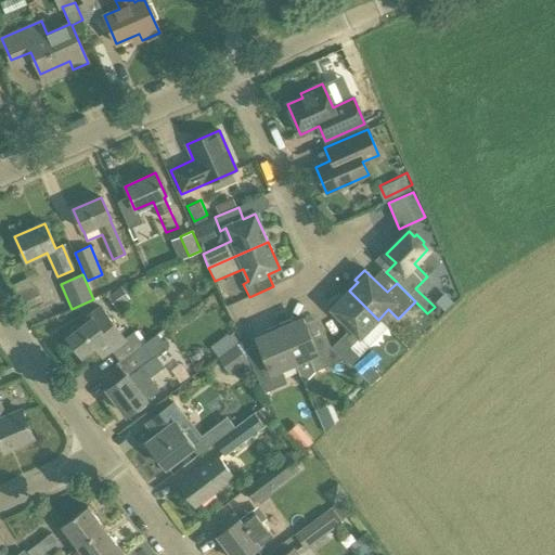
[(23,311),(43,302),(38,288),(17,297),(23,311)]
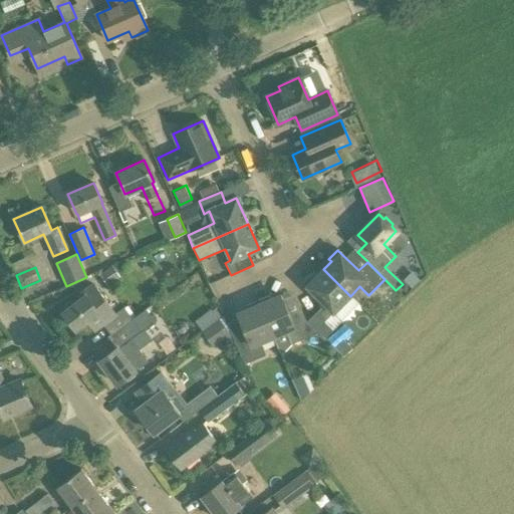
[(324,321),(350,296),(323,269),(315,277),(313,275),(302,282),(323,305),(306,321),(318,333),(324,338),(332,330),(324,321)]
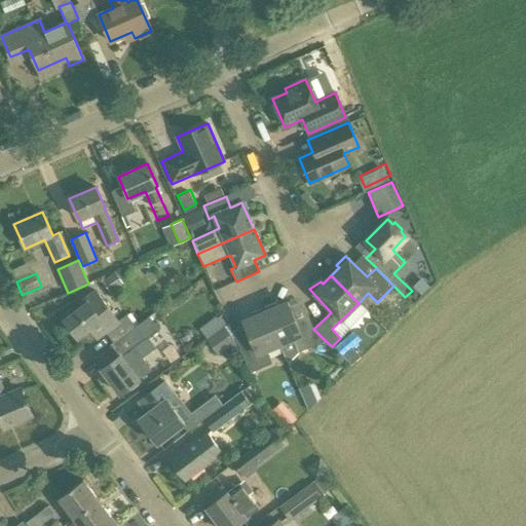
[(114,343),(136,327),(126,315),(118,322),(95,289),(82,298),(85,303),(64,320),(77,338),(89,329),(97,338),(106,332),(114,342),(114,343)]
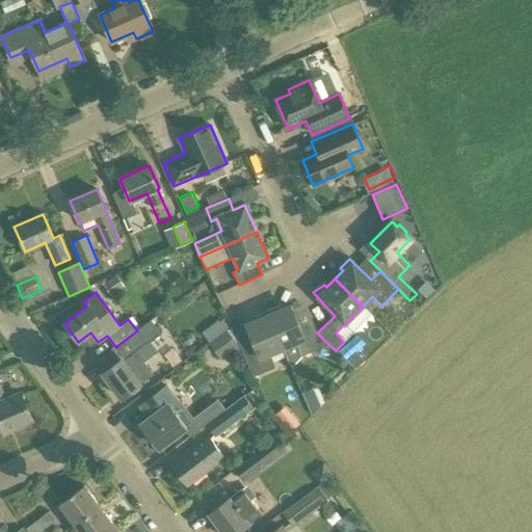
[(294,364),(301,356),(329,345),(317,333),(315,329),(311,321),(298,326),(290,306),(282,310),(277,307),(266,312),(283,348),(290,366),(294,364)]
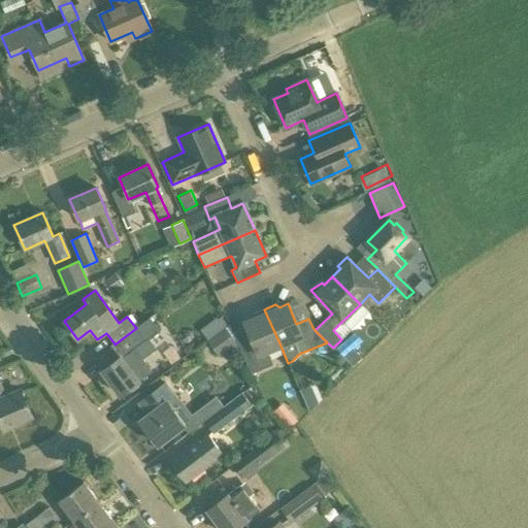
[(267,351),(281,345),(264,309),(253,314),(252,319),(243,322),(253,342),(239,349),(251,374),(272,365),(267,351)]
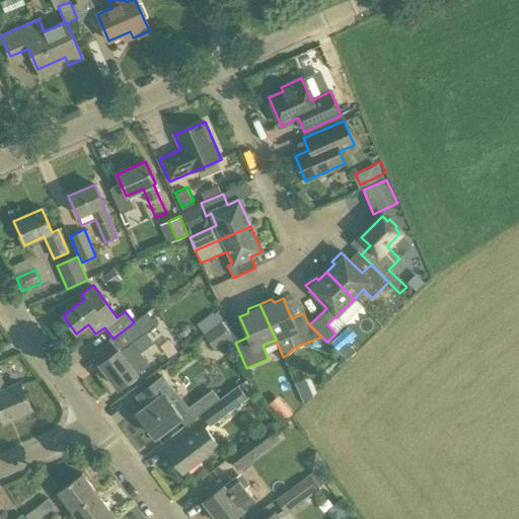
[(113,339),(110,341),(118,351),(99,365),(118,389),(137,374),(127,361),(139,352),(153,370),(171,357),(164,347),(158,352),(151,343),(153,341),(146,330),(142,334),(134,322),(113,339)]
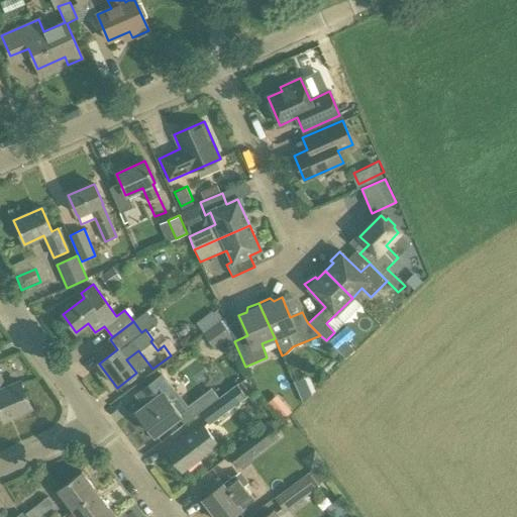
[(225,351),(235,344),(232,336),(220,321),(203,333),(215,349),(221,345),(225,351)]
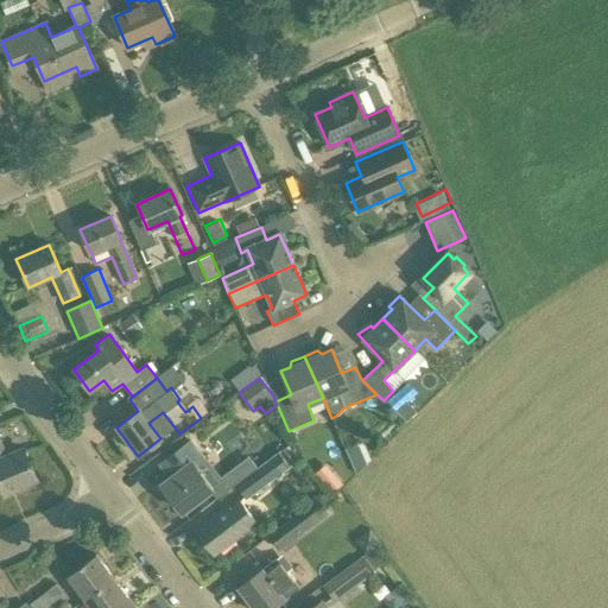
[(182,513),(213,491),(195,467),(204,460),(191,441),(159,464),(170,477),(160,485),(182,513)]
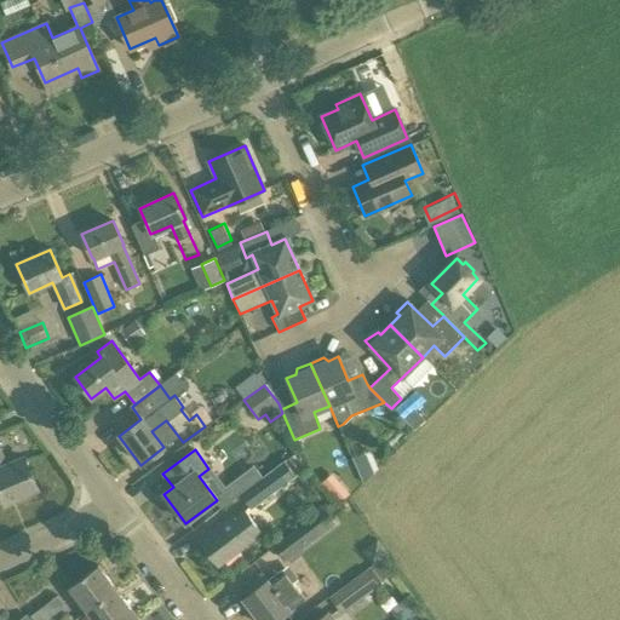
[(252,509),(297,475),(308,466),(299,449),(285,459),(287,463),(242,497),(252,509)]
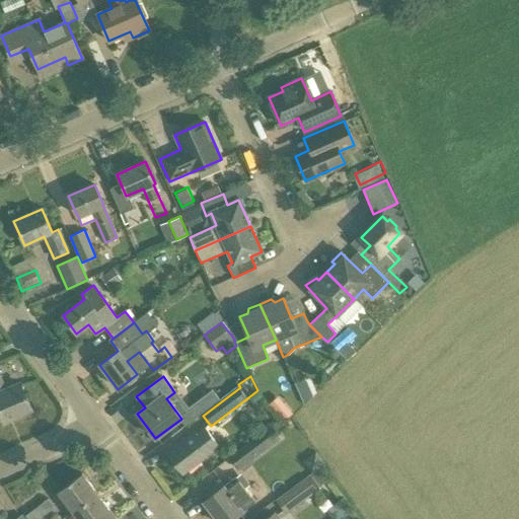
[(5,389),(0,377),(0,416),(3,423),(32,411),(20,382),(5,389)]
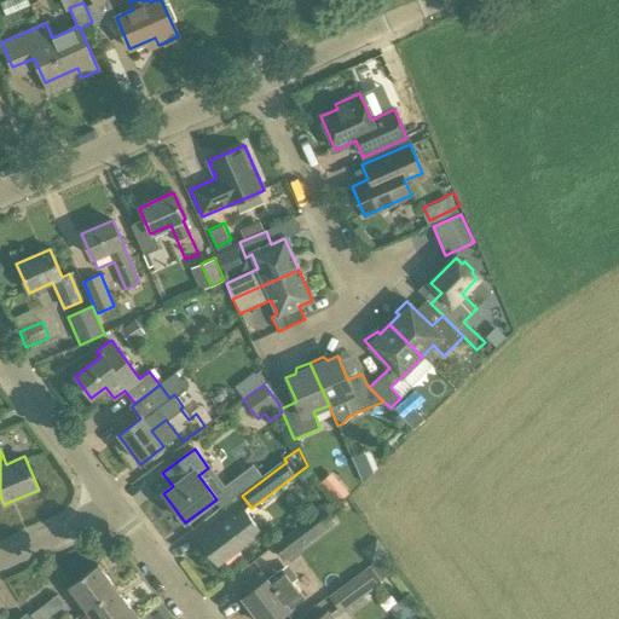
[(343,487),(333,497),(335,499),(337,503),(350,493),(343,487)]
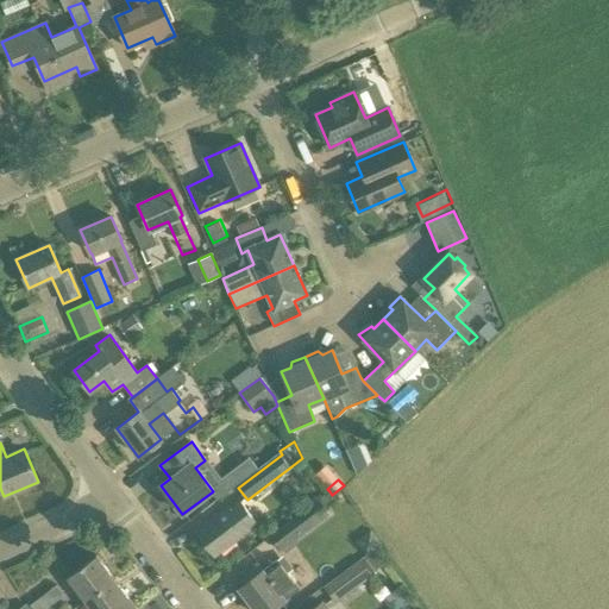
[(286,553),(327,521),(325,518),(328,514),(325,510),(337,501),(330,491),(271,539),(280,551),(282,548),(286,553)]
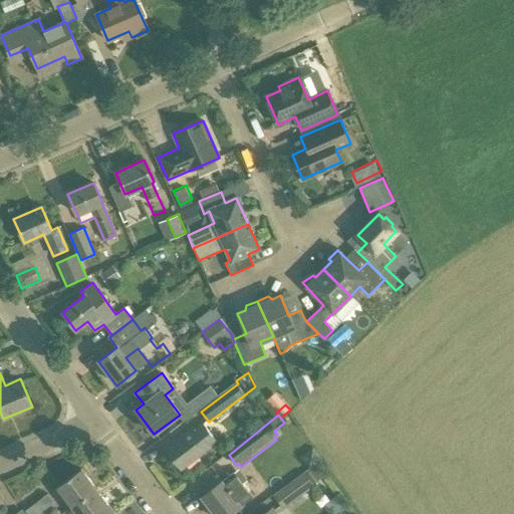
[(216,443),(203,425),(194,432),(191,429),(165,449),(181,469),(216,443)]
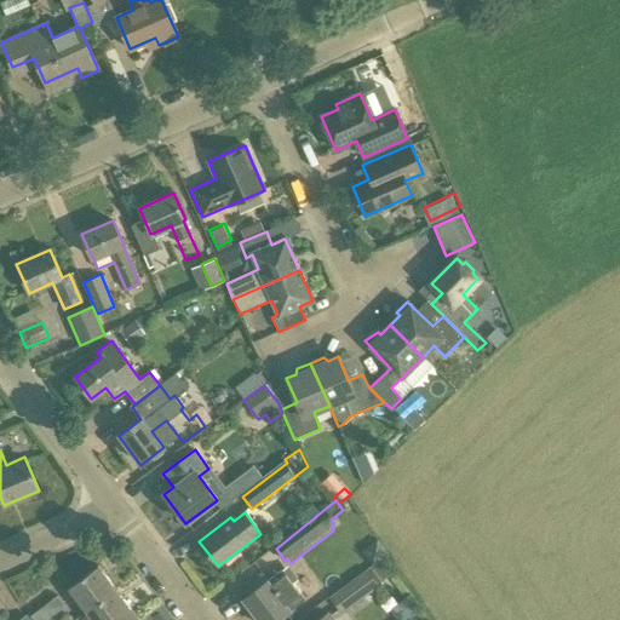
[(87,612),(115,590),(97,566),(69,586),(87,612)]
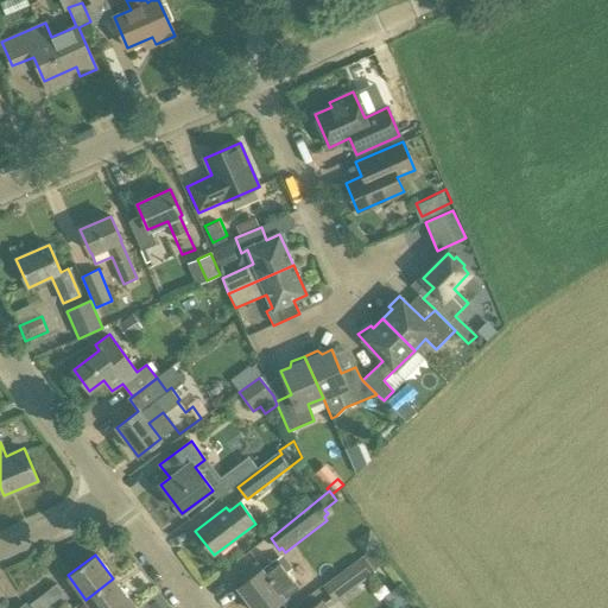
[(253,607),(271,607),(299,588),(277,558),(239,588),(253,607)]
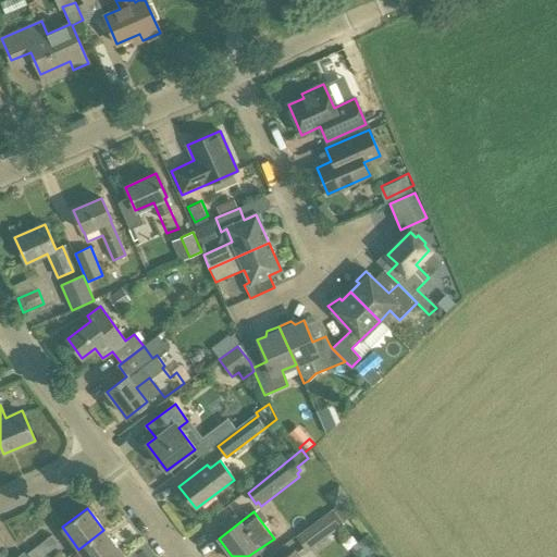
[(306,552),(339,527),(335,519),(330,512),(296,537),(306,552)]
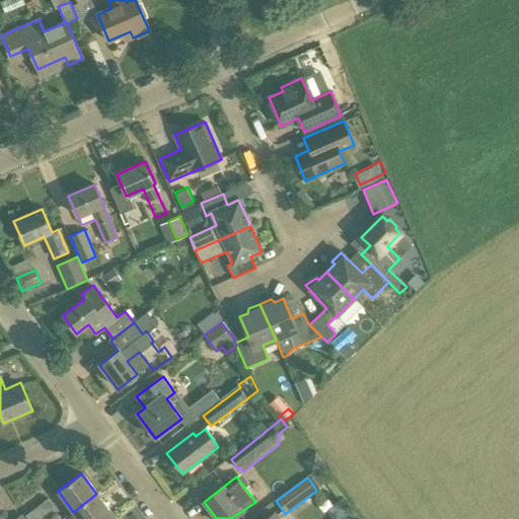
[(78,518),(103,518),(112,514),(96,494),(73,512),(78,518)]
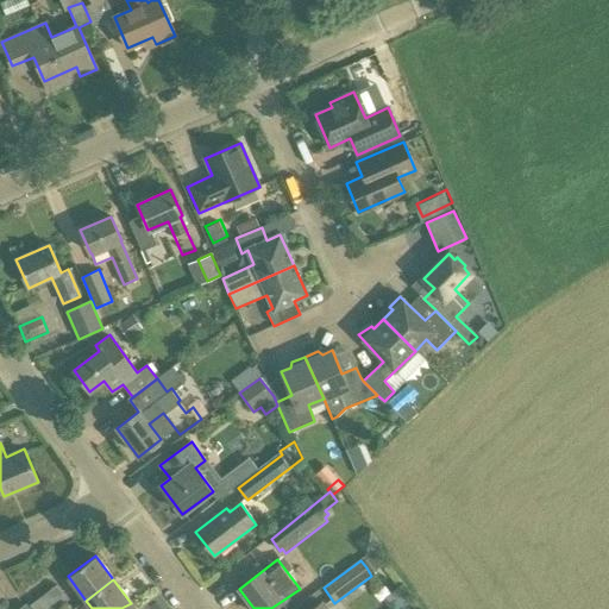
[(32,608),(45,608),(64,595),(56,585),(30,606),(32,608)]
